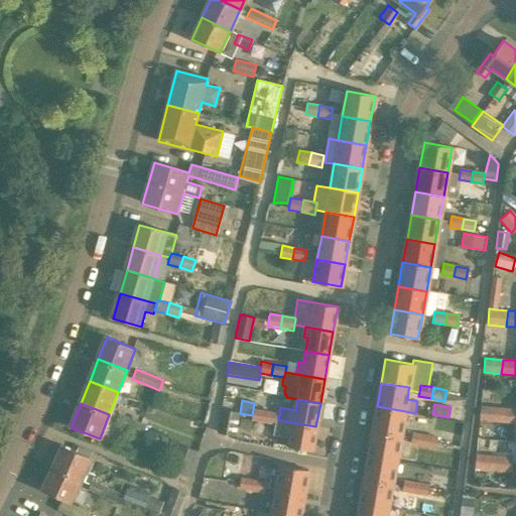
[(377,406),(373,430),(400,435),(411,436),(411,432),(412,433),(413,429),(402,427),(405,411),(377,406)]
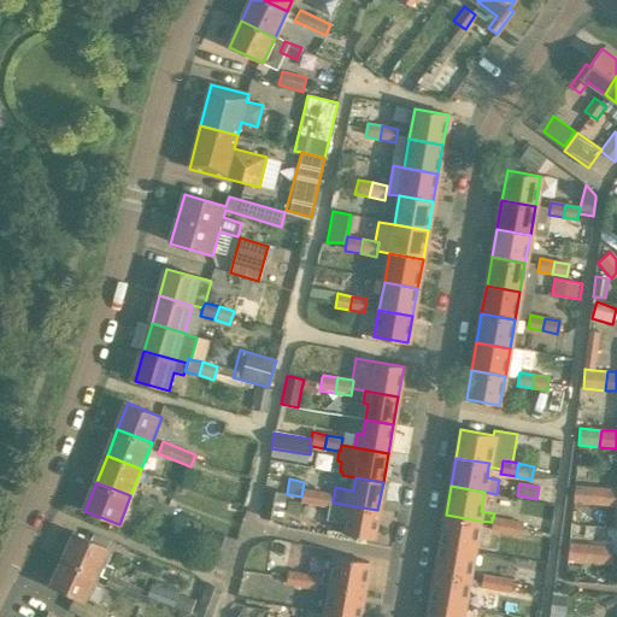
[(597,488),(575,486),(573,503),(594,505),(597,488)]
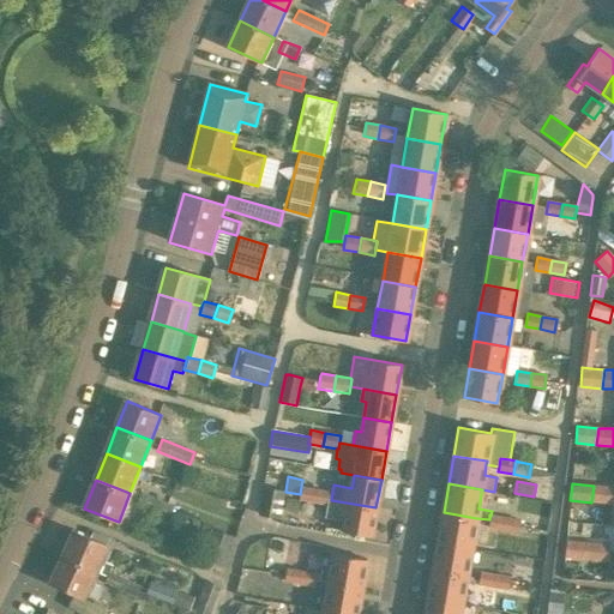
[(613,487),(594,486),(591,503),(613,505),(613,489),(613,487)]
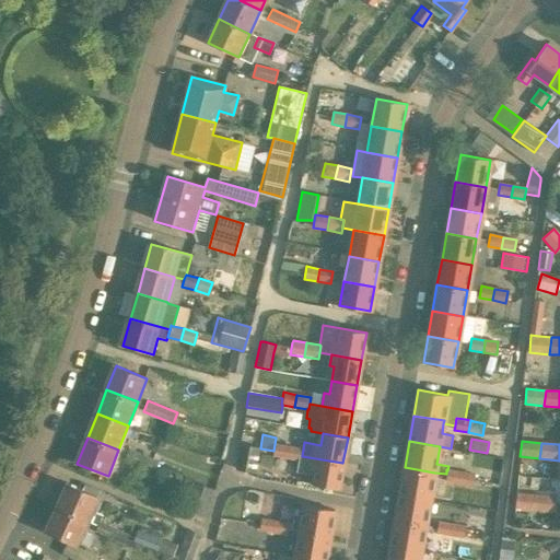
[(235,469),(255,474),(260,447),(240,444),(235,469)]
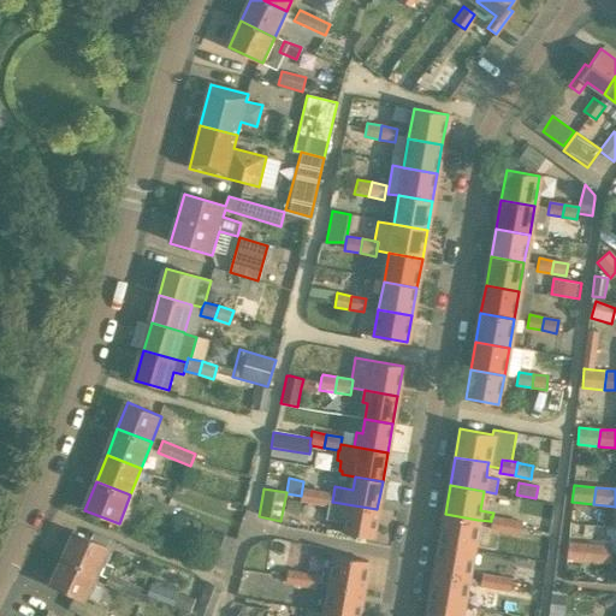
[(315,504),(317,491),(302,489),(301,496),(300,502),(315,504)]
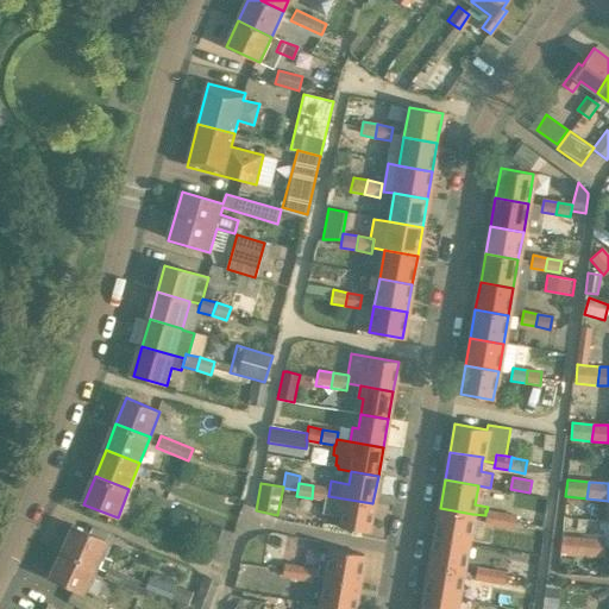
[(313,485),(312,498),(325,501),(326,495),(327,488),(313,485)]
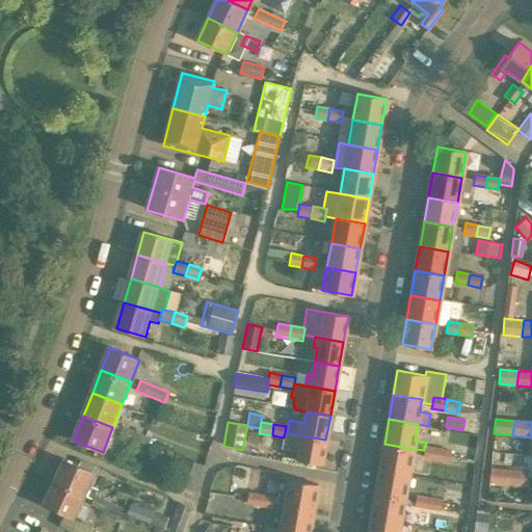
[(257,445),(259,433),(247,431),(246,443),(257,445)]
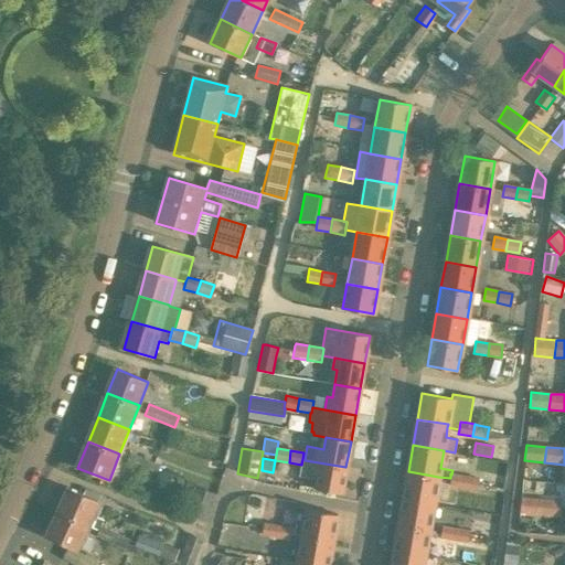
[(341,493),(345,467),(305,460),(302,459),(301,465),(302,465),(301,471),(319,473),(317,489),(341,493)]
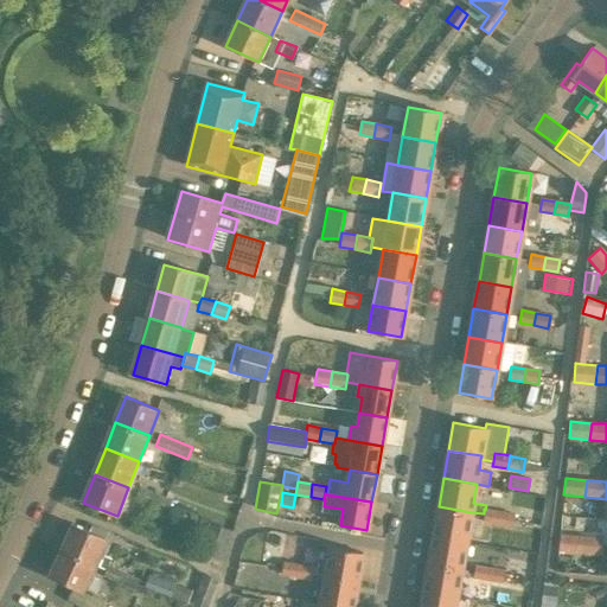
[(433,535),(466,540),(471,512),(439,506),(433,535)]
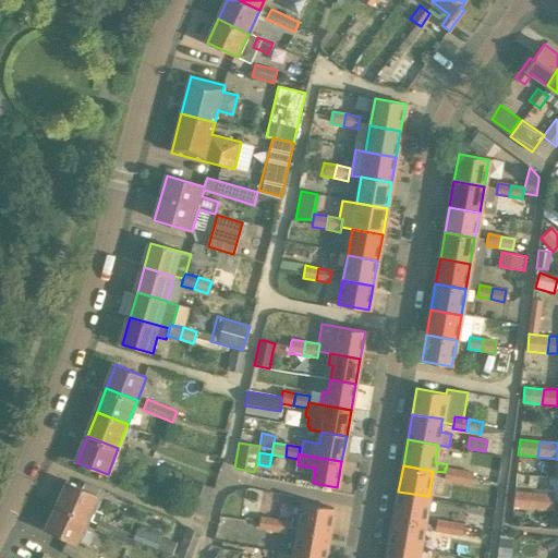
[(445,468),(445,472),(443,480),(457,483),(459,471),(446,469),(445,468)]
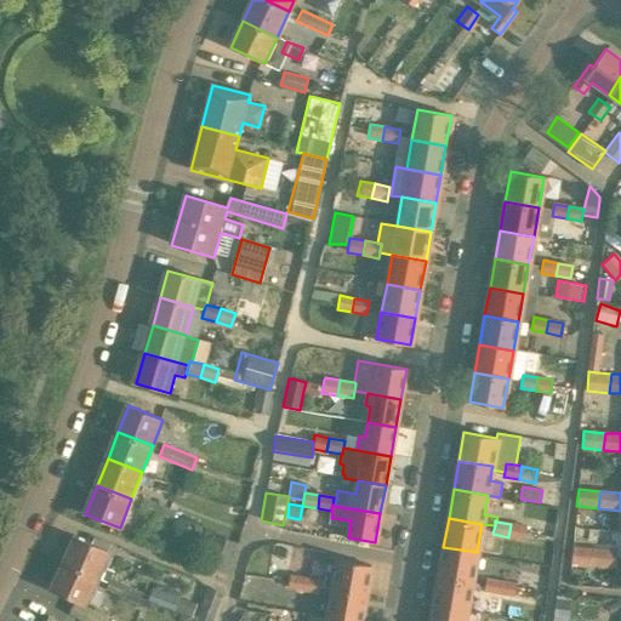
[(525,527),(511,524),(508,537),(523,540),(525,527)]
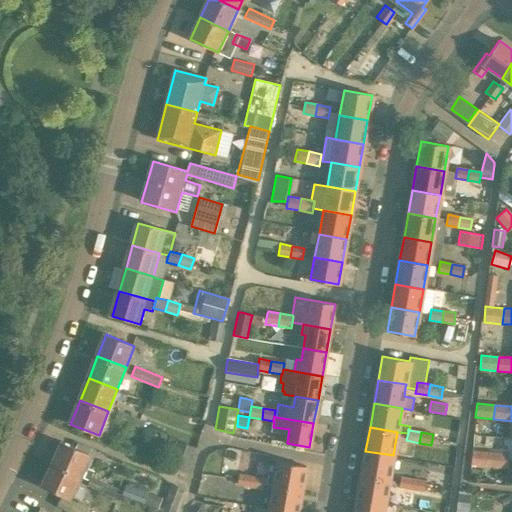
[(63,443),(53,464),(80,476),(89,480),(90,476),(91,477),(94,471),(84,467),(90,455),(63,443)]
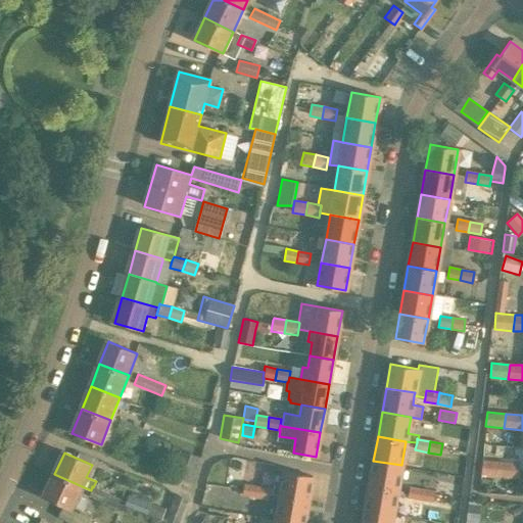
[(501,462),(482,460),(481,475),(500,477),(501,462)]
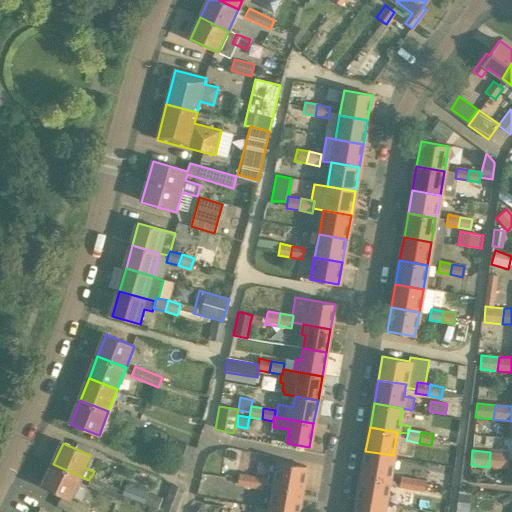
[(393,455),(365,451),(361,474),(389,479),(390,472),(393,455)]
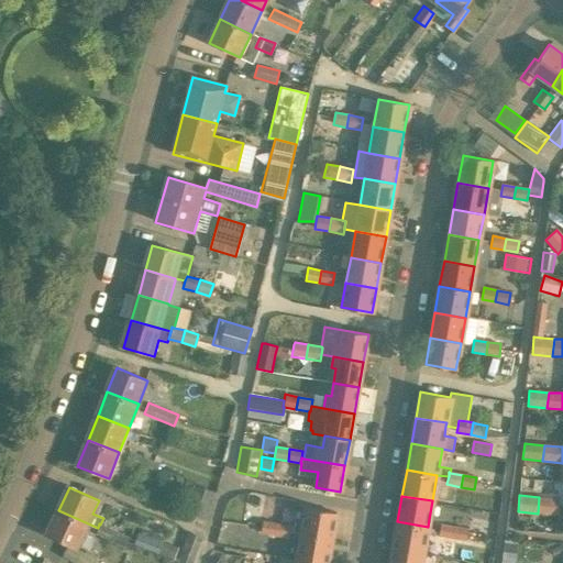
[(556,515),(559,499),(539,497),(538,514),(556,515)]
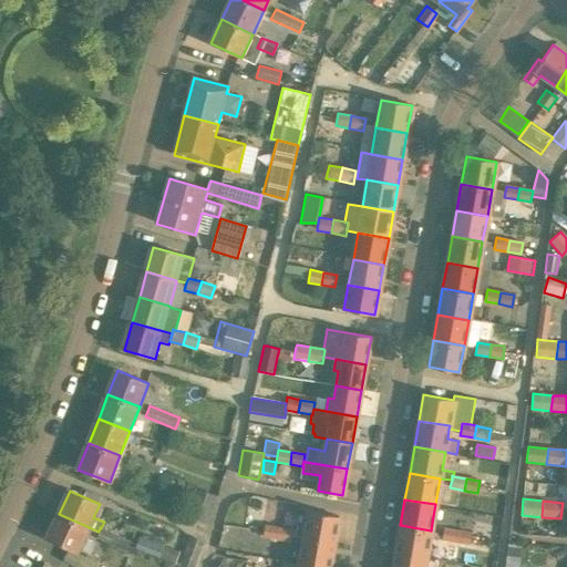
[(308,511),(302,537),(334,543),(339,516),(308,511)]
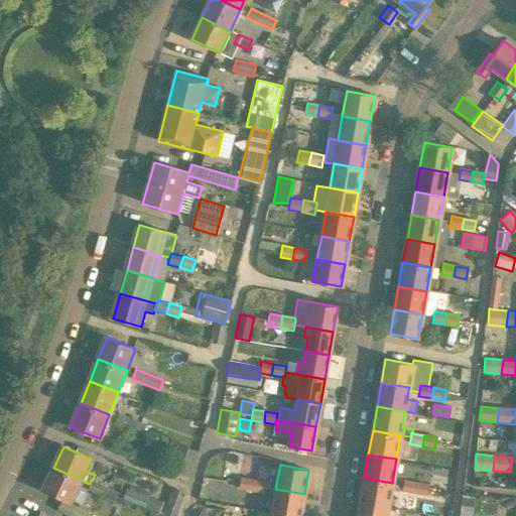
[(71,503),(81,480),(53,468),(43,491),(71,503)]
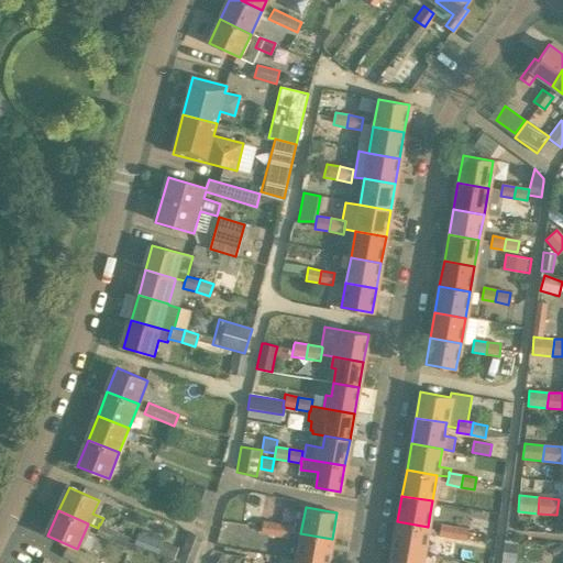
[(274,537),(276,523),(263,521),(261,533),(274,537)]
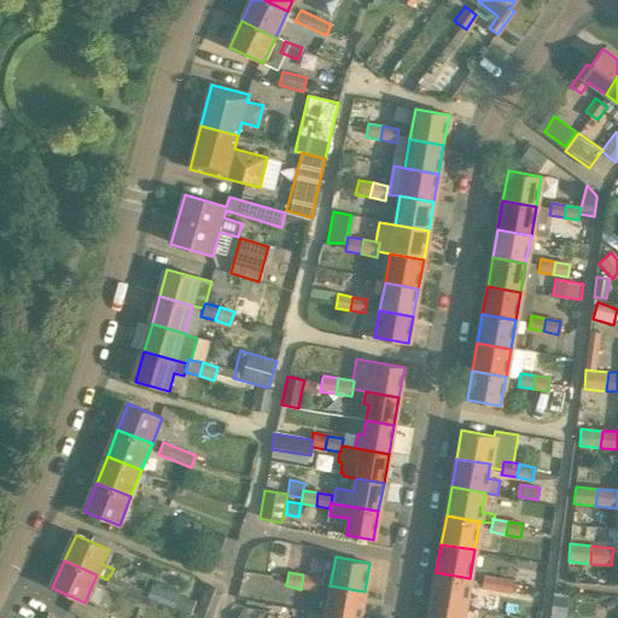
[(470,578),(436,572),(431,601),(465,607),(470,578)]
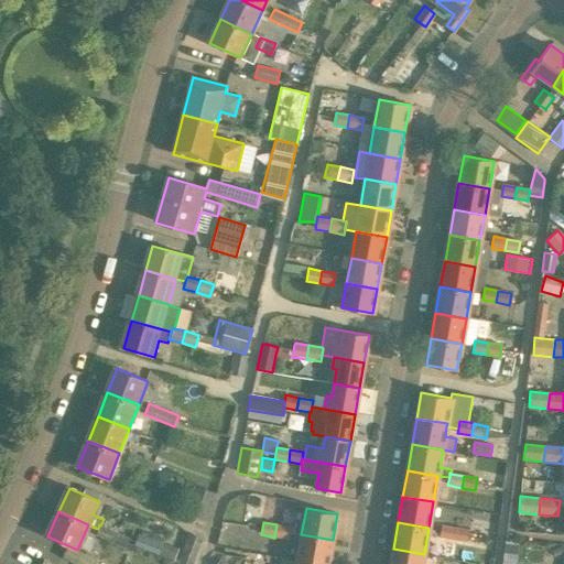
[(99,524),(98,529),(95,535),(109,541),(115,531),(100,525),(99,524)]
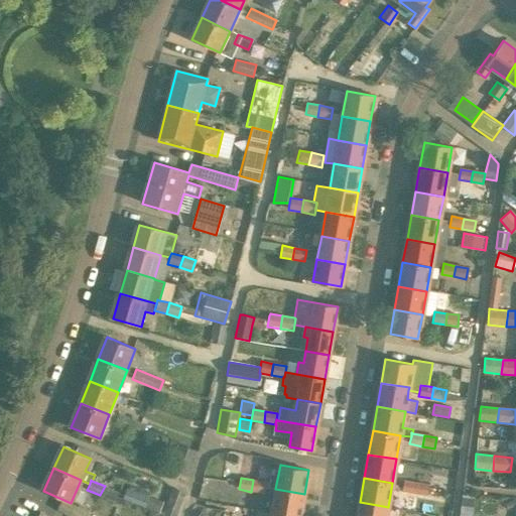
[(264,494),(266,483),(253,480),(251,492),(264,494)]
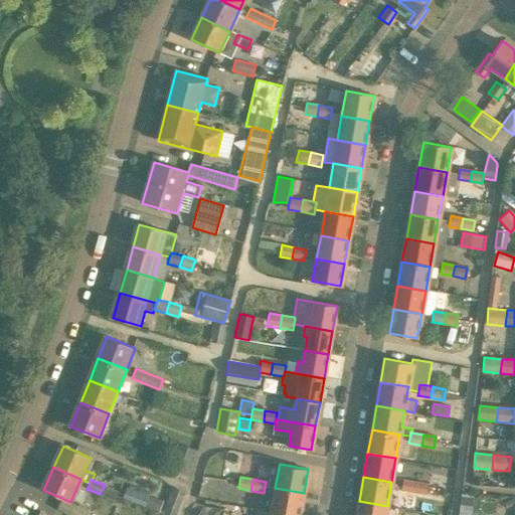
[(414,482),(402,479),(400,491),(413,493),(414,482)]
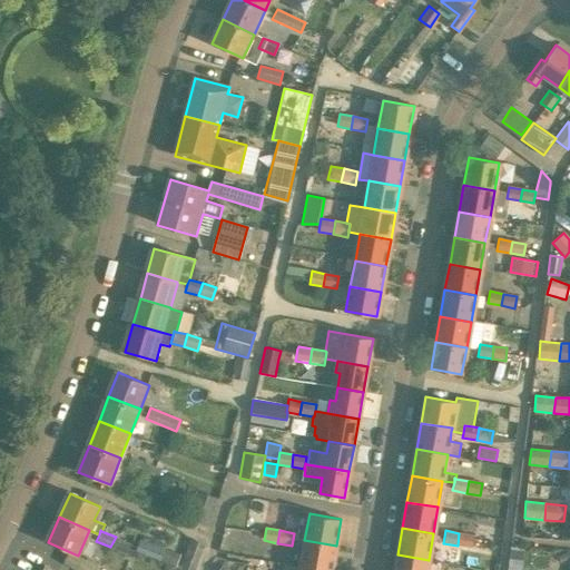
[(459,533),(458,546),(471,548),(473,536),(459,533)]
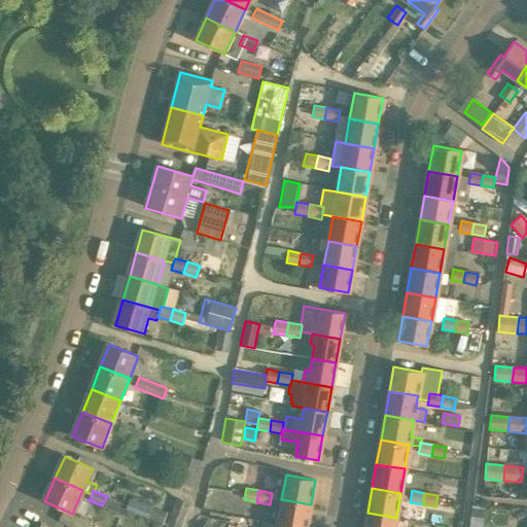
[(107,496),(102,505),(115,512),(119,502),(107,496)]
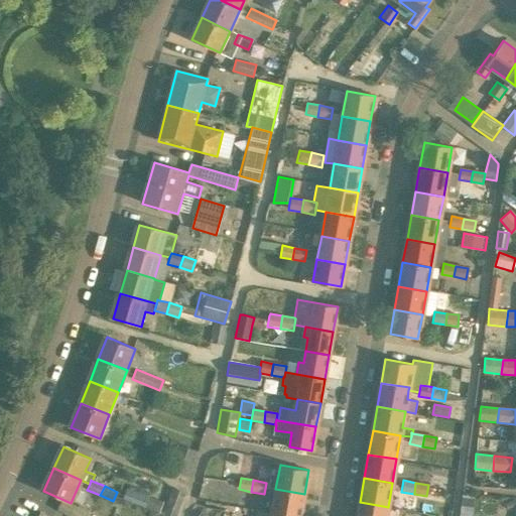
[(147,496),(148,493),(130,486),(124,501),(158,514),(163,502),(147,496)]
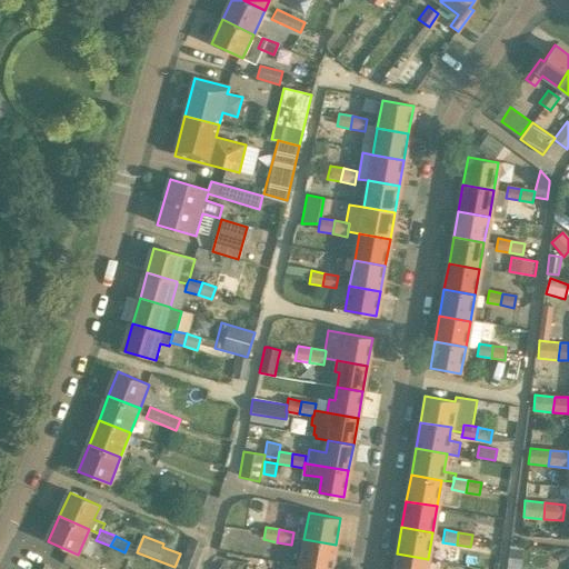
[(180,562),(196,568),(205,545),(189,539),(180,562)]
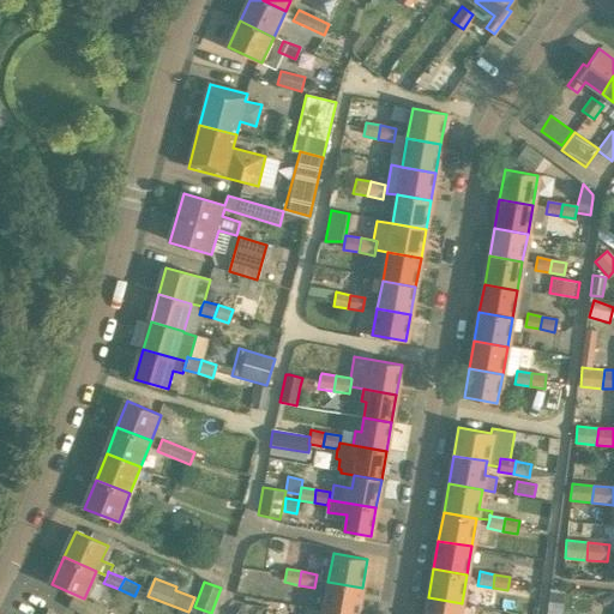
[(356,613),(362,588),(327,582),(323,611),(344,613),(356,613)]
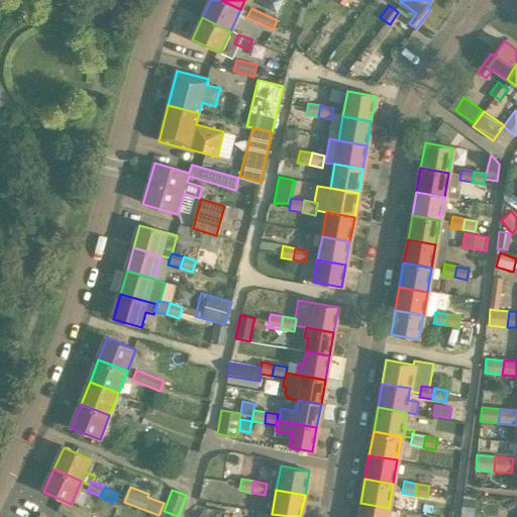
[(386,516),(389,508),(360,503),(357,516),(386,516)]
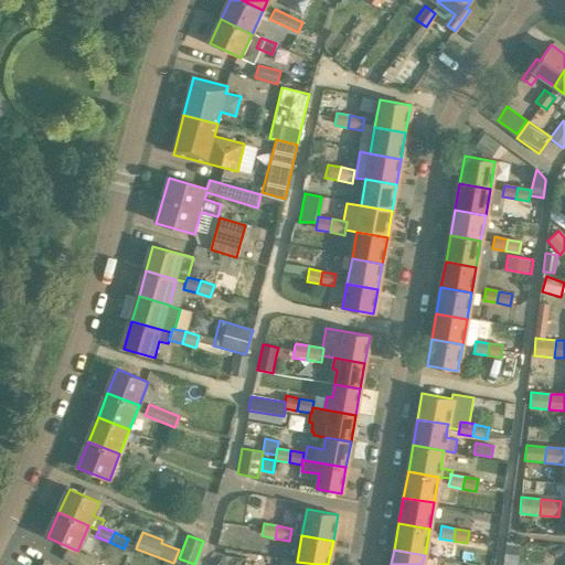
[(215,564),(244,564),(246,560),(223,555),(215,564)]
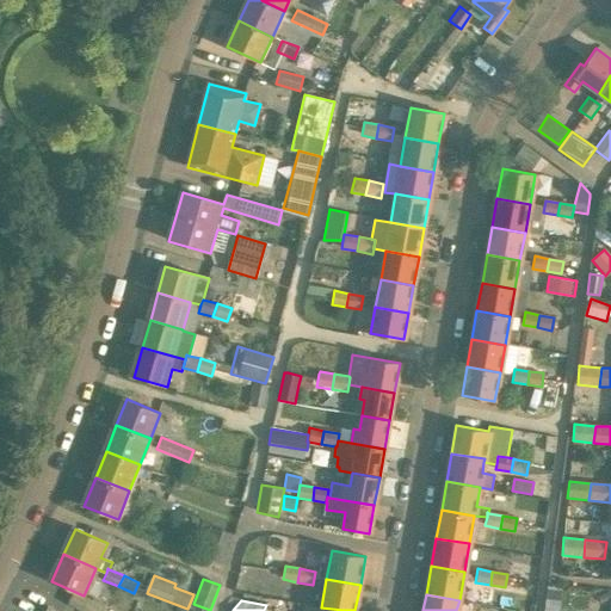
[(544,610),(557,610),(559,600),(545,600),(544,610)]
